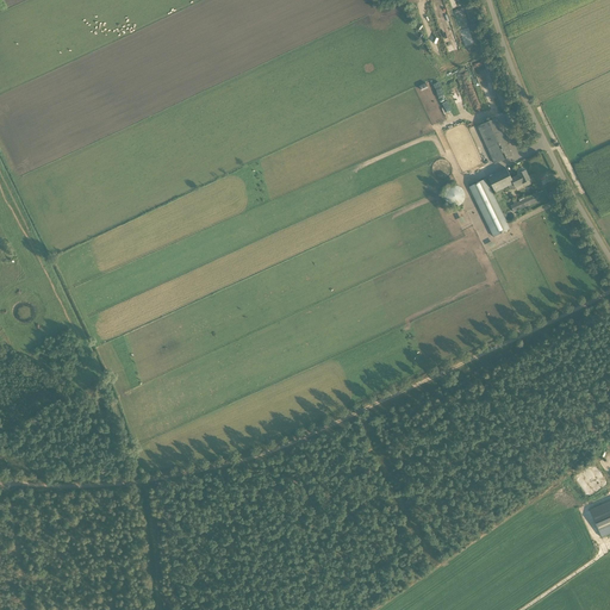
[(442,105),(447,103),(441,92),(436,94),(442,105)]
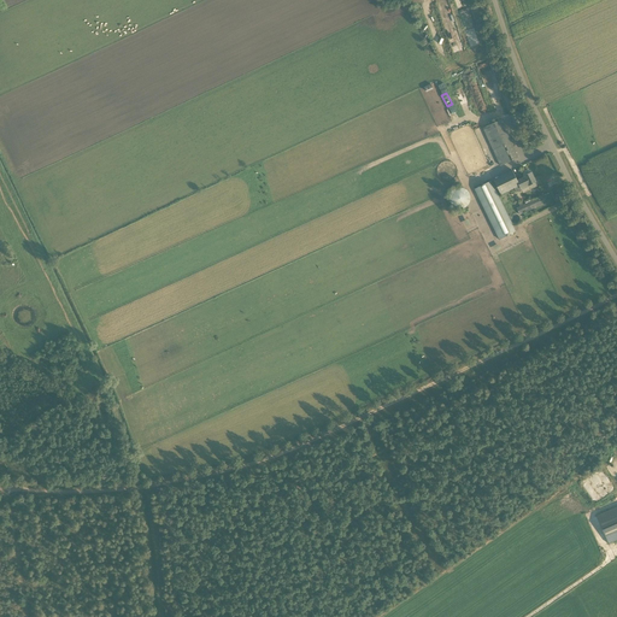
[(512,115),(517,124),(524,121),(519,111),(512,115)]
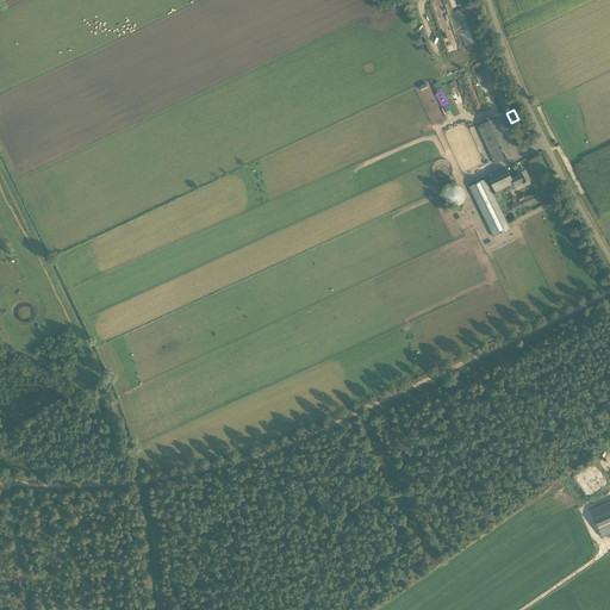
[(478,128),(495,165),(512,156),(505,141),(503,142),(493,119),(478,128)]
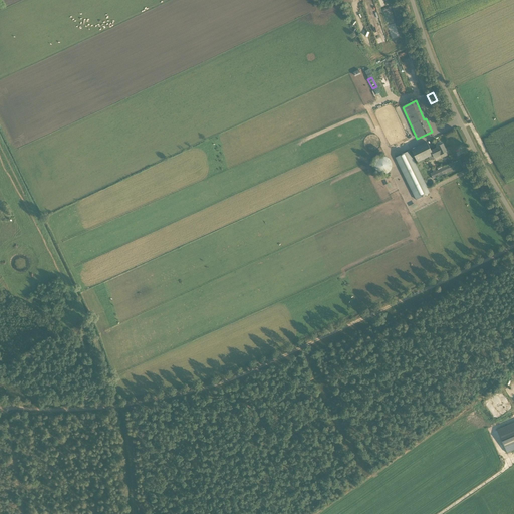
[(427,142),(410,151),(416,164),(429,157),(430,161),(434,159),(435,159),(436,161),(452,154),(449,147),(445,149),(443,144),(437,147),(437,148),(431,151),(427,142)]
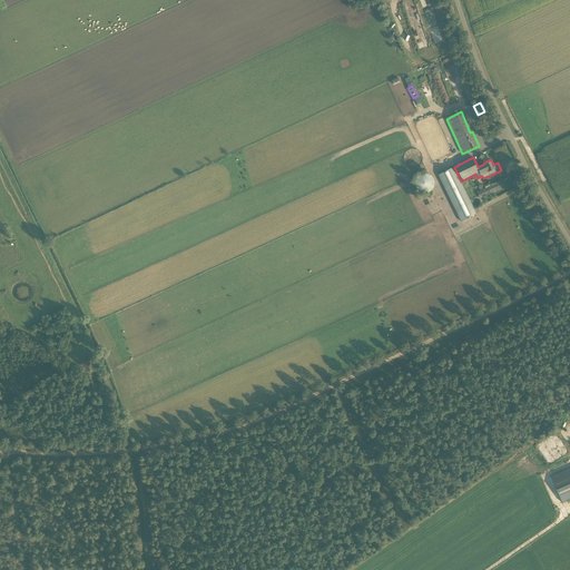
[(461,182),(454,167),(439,175),(459,217),(461,222),(478,214),(474,209),(461,182)]
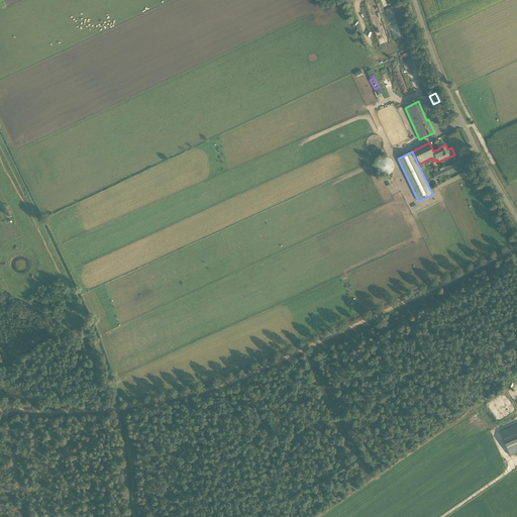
[(377,167),(377,168),(377,169),(377,170),(378,170),(378,171),(378,172),(379,172),(379,173),(380,173),(380,174),(381,174),(382,175),(383,175),(384,175),(385,175),(386,175),(387,175),(388,175),(389,175),(390,174),(391,174),(391,173),(392,173),(392,172),(393,172),(393,171),(394,170),(394,169),(394,168),(394,167),(394,166),(394,165),(394,164),(394,163),(393,162),(392,161),(392,160),(391,160),(391,159),(390,159),(389,159),(389,158),(388,158),(387,158),(386,158),(385,158),(384,158),(383,158),(382,159),(381,159),(380,160),(379,160),(379,161),(378,161),(378,162),(378,163),(377,164),(377,165),(377,166),(377,167)]
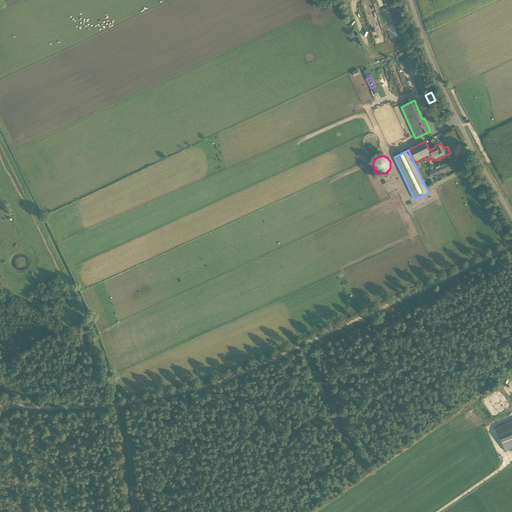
[(437,169),(429,173),(431,178),(452,169),(449,163),(440,167),(440,165),(436,167),(437,169)]
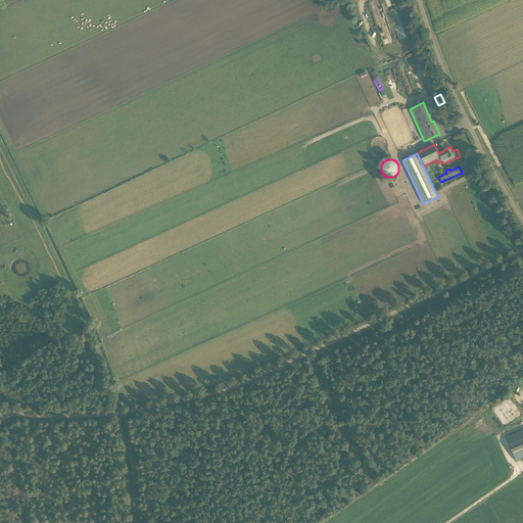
[(522,429),(506,437),(516,461),(522,458),(522,429)]
